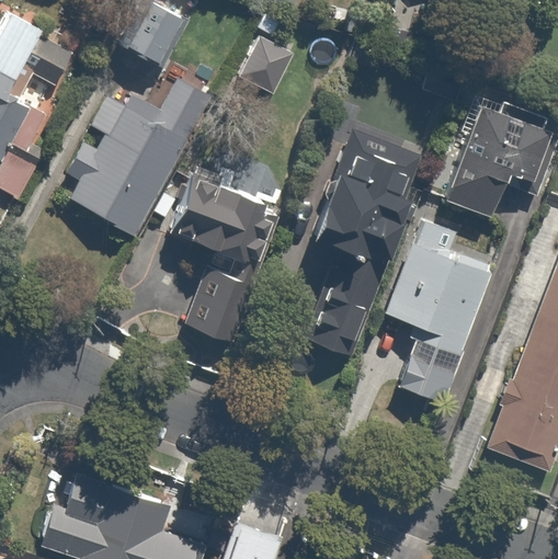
[(0,189),(15,197),(58,127),(15,101),(31,75),(57,91),(80,54),(9,10),(0,23),(0,189)]
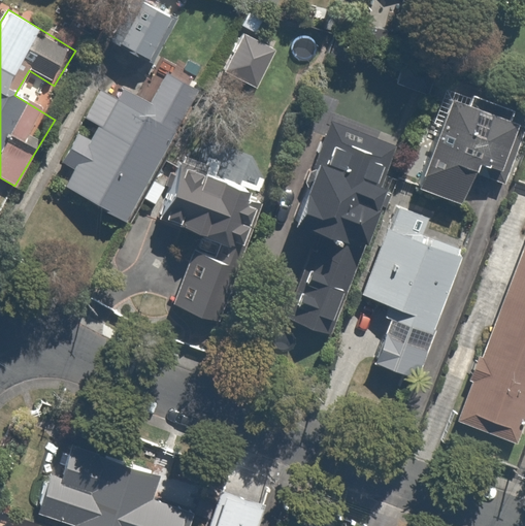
[(176,25),(148,9),(126,51),(155,65),(176,25)]
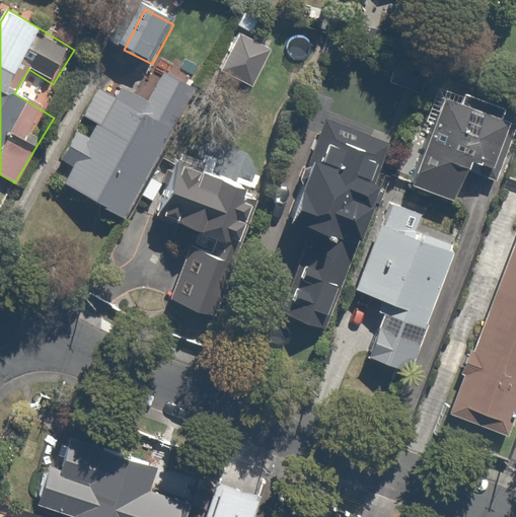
[(72,168),(64,182),(125,219),(183,122),(130,88),(121,103),(101,91),(86,118),(98,125),(90,138),(78,130),(59,160),(72,168)]
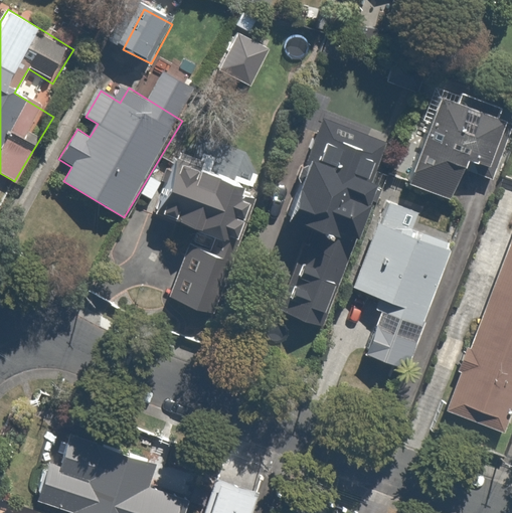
[(440,101),(406,189),(458,208),(470,174),(494,183),(511,134),(511,127),(499,122),(504,107),(463,92),(458,107),(440,101)]
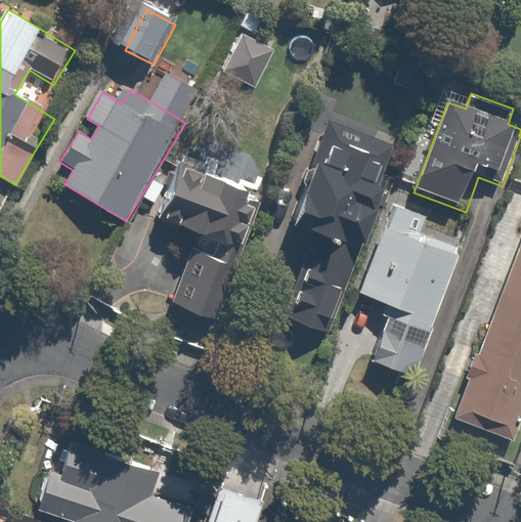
[(303,185),(289,219),(349,245),(354,234),(371,242),(408,151),(323,115),(295,181),(303,185)]
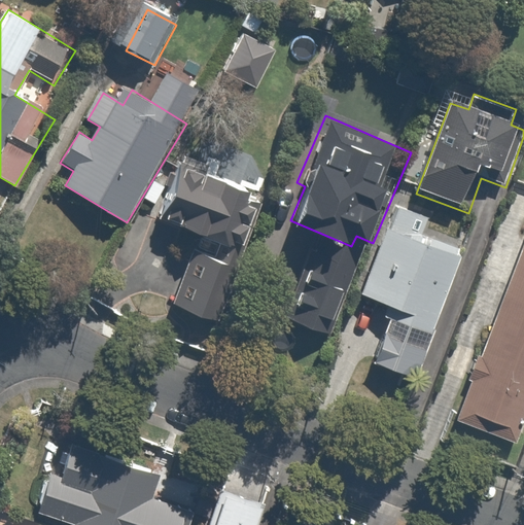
[(271,196),(187,156),(158,221),(242,260),(271,196)]
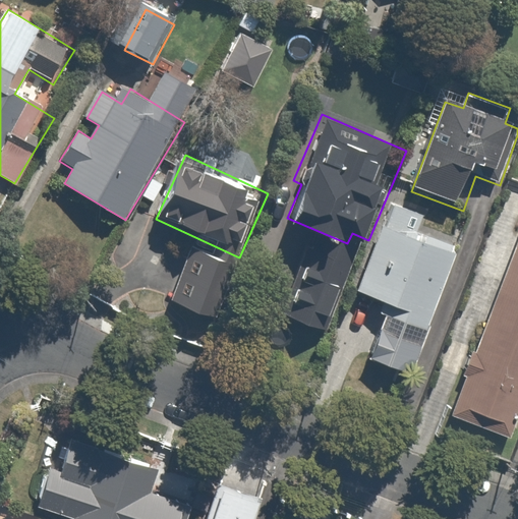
[(392,204),(357,293),(389,304),(368,357),(412,375),(457,256),(412,239),(422,215),(392,204)]
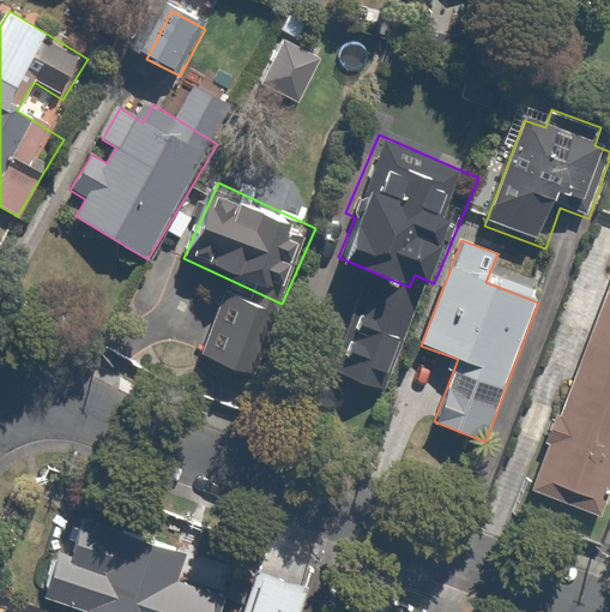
[(609,508),(609,274),(533,487),(608,514),(609,508)]
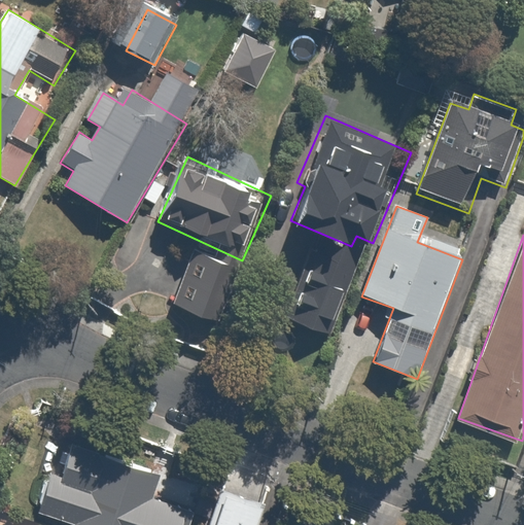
[(167,474),(108,452),(102,468),(71,456),(63,478),(51,474),(35,518),(55,524),(188,524),(193,512),(156,499),(167,474)]
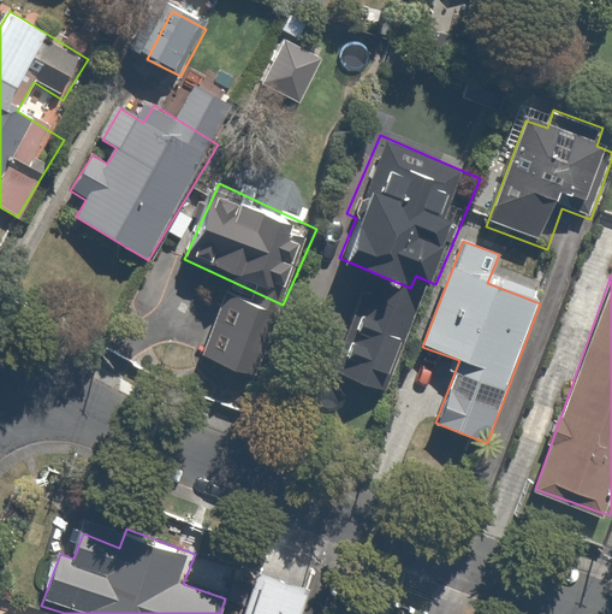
[(308,613),(314,594),(262,578),(251,613),(308,613)]
